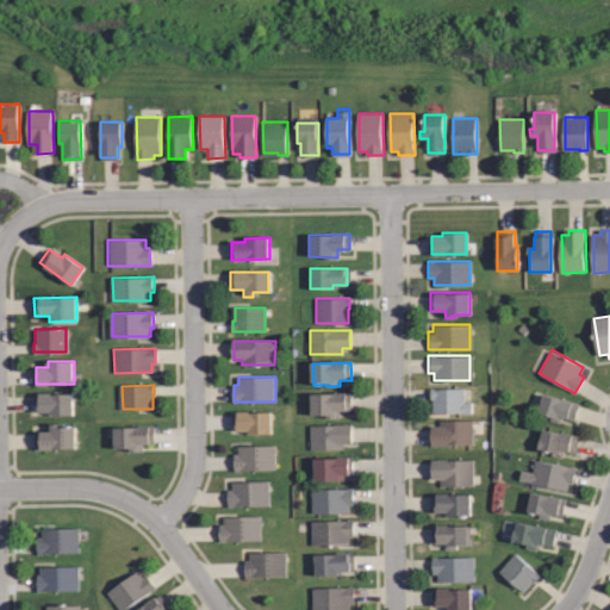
[(430,414),(430,400),(429,400),(429,387),(462,387),(462,402),(470,402),(470,412),(430,414)]
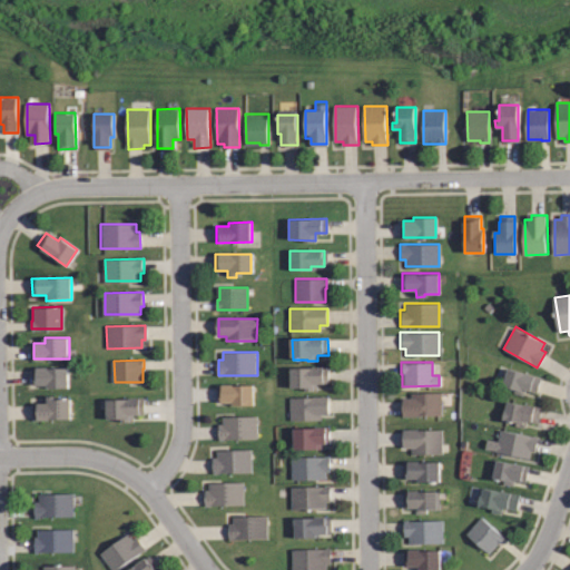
[(522,396),(513,394),(514,389),(502,384),(508,366),(541,376),(536,394),(530,392),(530,390),(524,387),(522,396)]
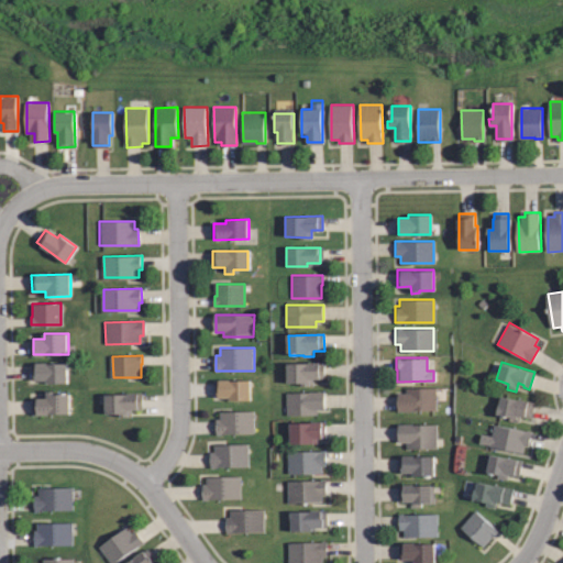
[(69,382),(48,383),(48,379),(33,379),(33,365),(39,365),(39,364),(68,363),(69,382)]
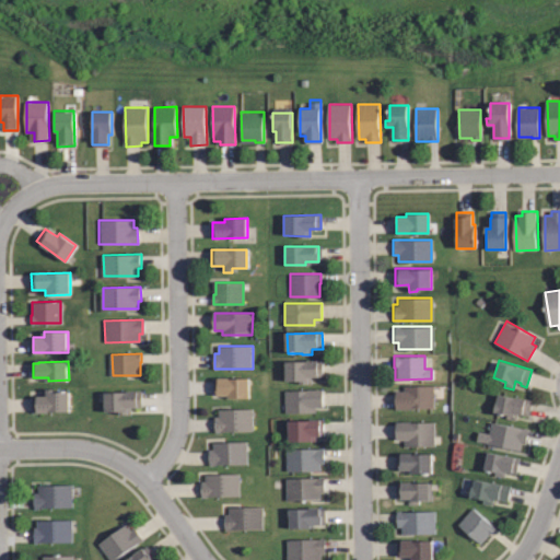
[(287,380),(287,361),(321,361),(321,376),(310,376),(310,383),(301,383),(301,380),(287,380)]
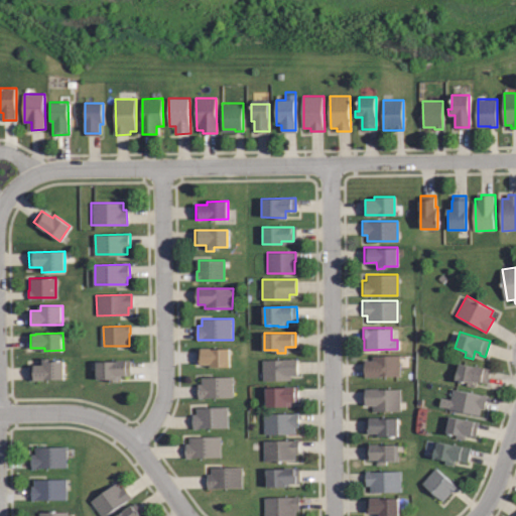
[(232,366),(213,366),(212,363),(199,363),(198,349),(231,348),(232,366)]
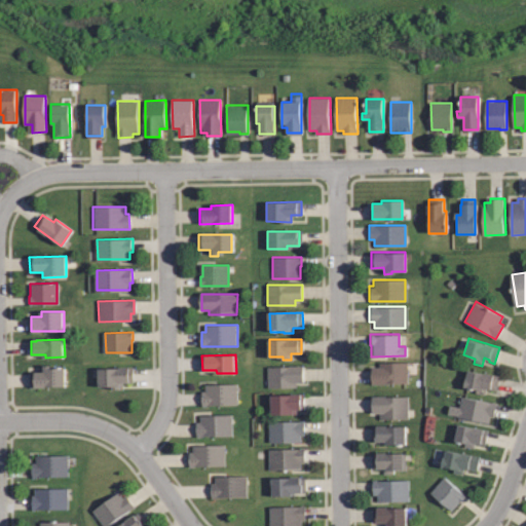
[(378,361),(407,361),(407,382),(384,382),(384,384),(371,384),(371,367),(378,367),(378,361)]
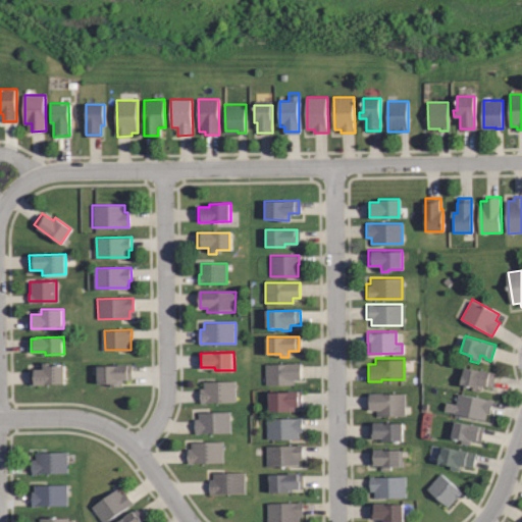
[(64,384),(32,384),(32,369),(42,369),(42,363),(52,363),(52,366),(64,365),(64,384)]
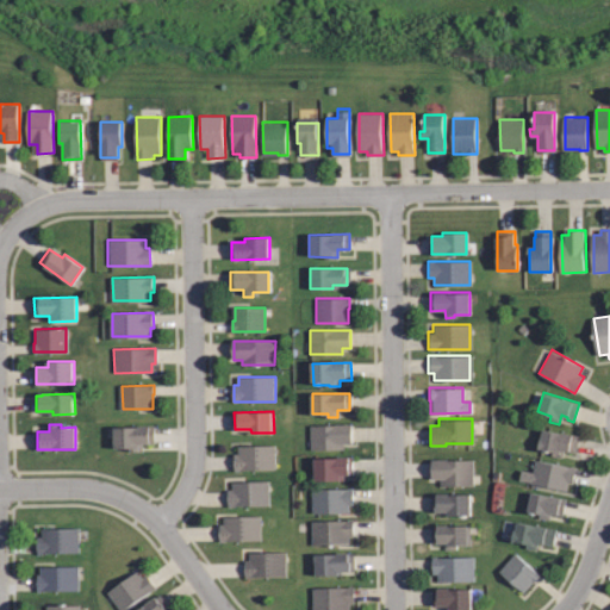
[(310,425),(349,424),(349,443),(342,443),(342,449),(310,449),(310,425)]
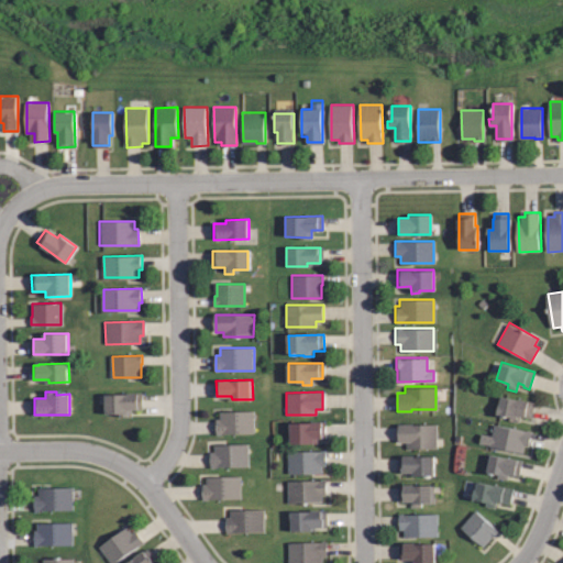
[(142,394),(143,411),(132,411),(132,418),(120,418),(120,415),(108,416),(107,394),(142,394)]
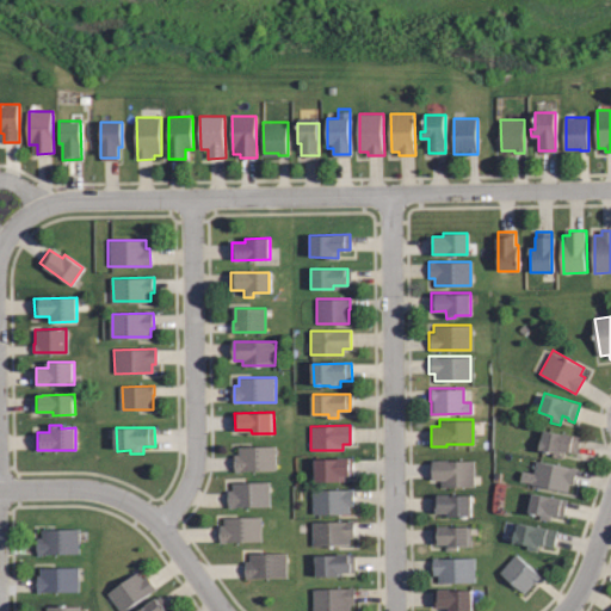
[(561,461),(550,460),(551,454),(538,450),(542,431),(579,438),(575,457),(568,456),(568,452),(562,451),(561,461)]
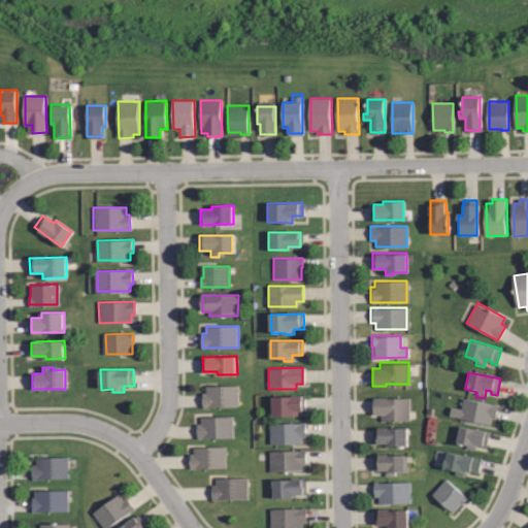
[(238,407),(203,407),(203,394),(206,394),(206,386),(238,386),(238,407)]
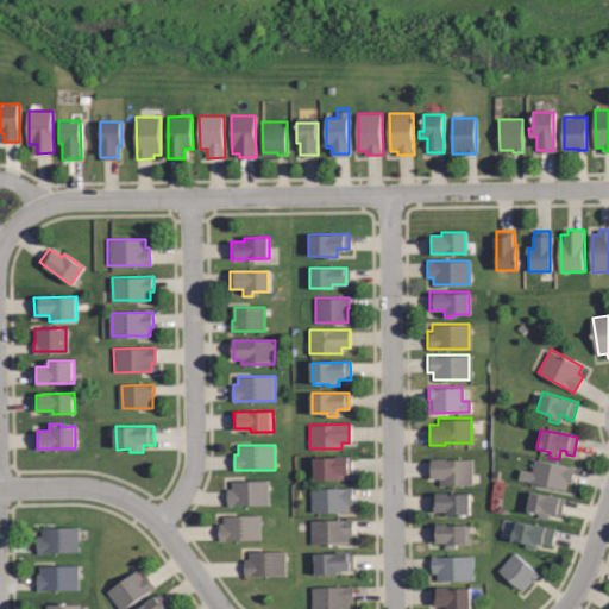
[(314,479),(314,457),(351,457),(351,473),(343,473),(343,479),(314,479)]
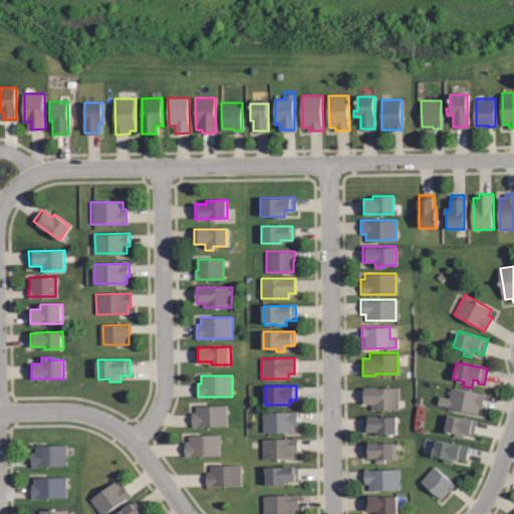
[(400,387),(400,409),(371,410),(371,404),(365,405),(364,388),(400,387)]
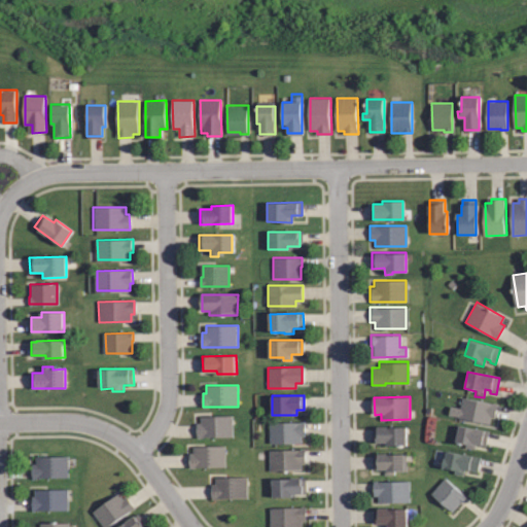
[(460,409),(462,396),(497,403),(494,418),(491,418),(490,424),(458,418),(458,417),(448,415),(450,407),(460,409)]
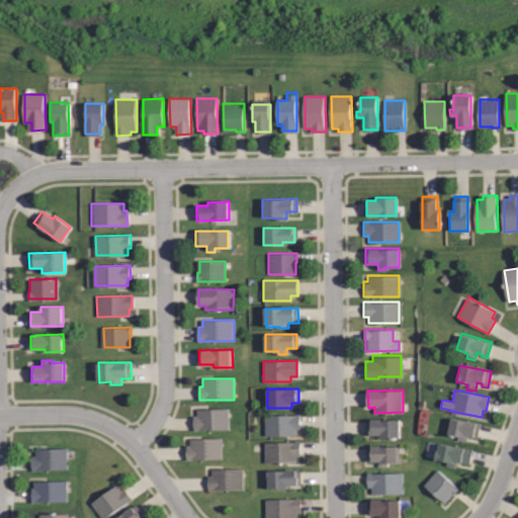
[(228,430),(193,430),(193,416),(196,416),(196,409),(228,409),(228,430)]
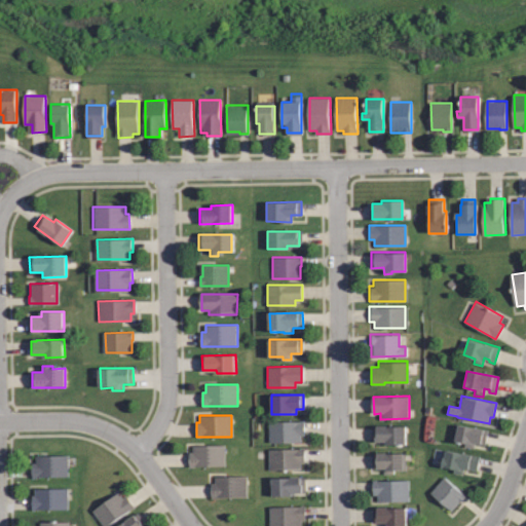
[(269,441),(268,420),(303,420),(304,435),(300,435),(300,441),(269,441)]
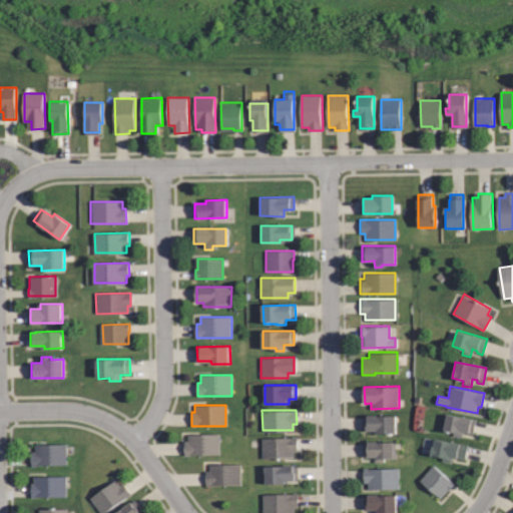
[(441,432),(444,414),(474,420),(471,434),(461,433),(461,436),(441,432)]
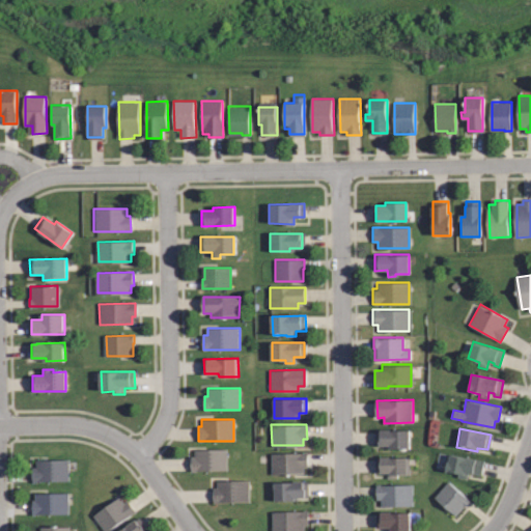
[(378,429),(409,429),(409,448),(390,448),(390,445),(378,445),(378,429)]
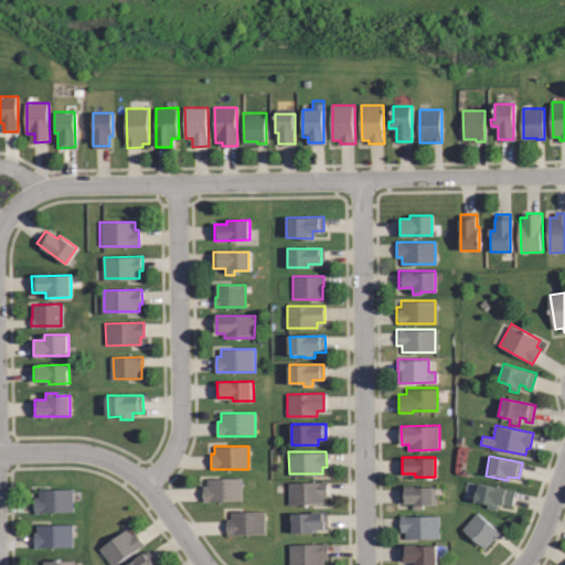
[(241,501),(203,501),(203,487),(206,487),(206,478),(241,478),(241,501)]
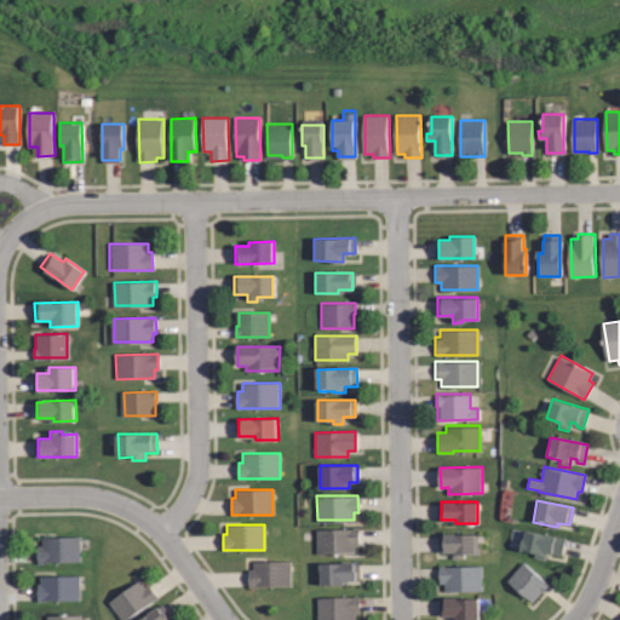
[(316,552),(316,528),(357,528),(357,544),(354,544),(354,552),(316,552)]
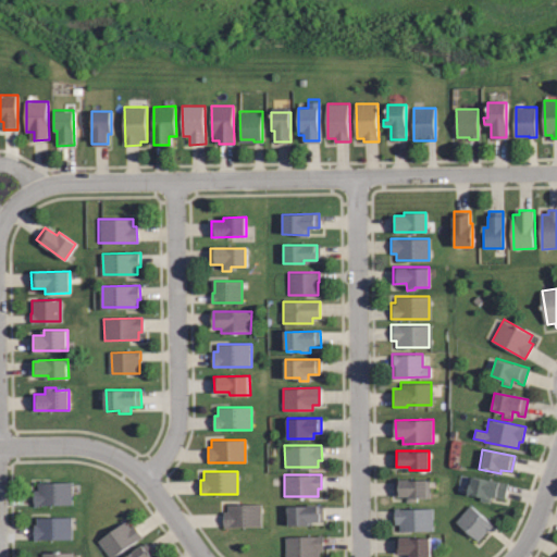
[(465,494),(470,475),(506,484),(503,500),(491,497),(490,500),(465,494)]
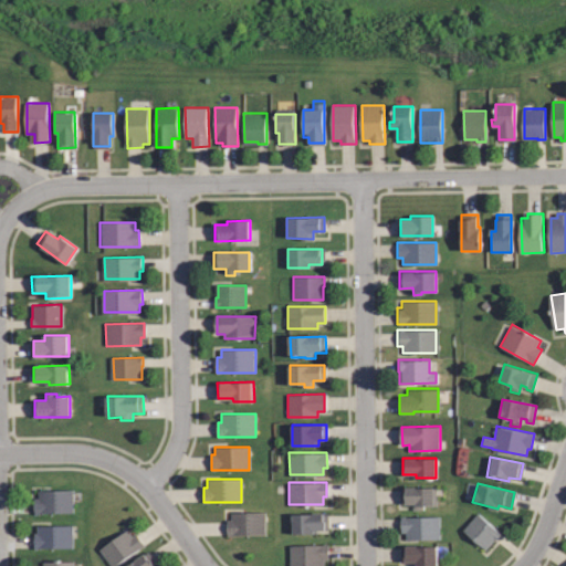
[(437,488),(437,509),(413,510),(413,506),(407,506),(407,503),(401,503),(401,489),(437,488)]
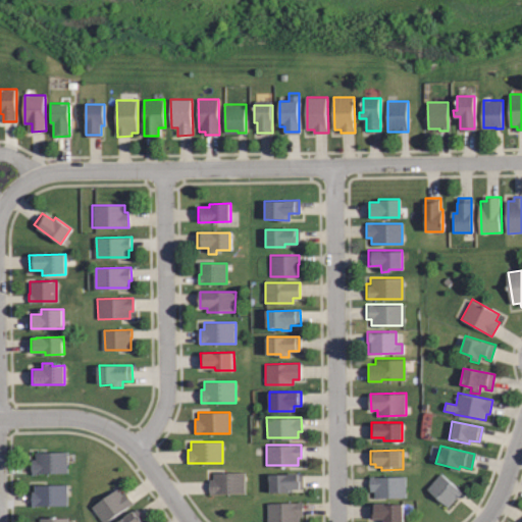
[(66,472),(31,473),(31,459),(35,459),(35,452),(66,451),(66,472)]
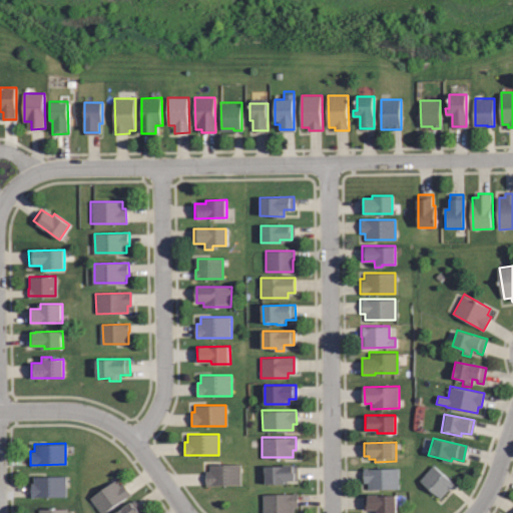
[(206,485),(206,472),(209,472),(209,465),(240,464),(240,485),(206,485)]
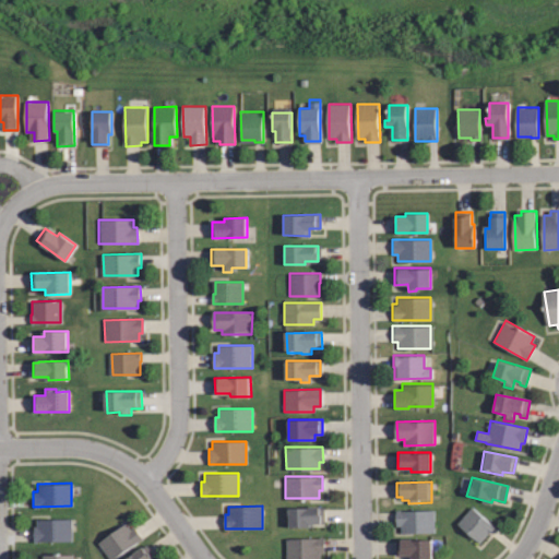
[(478,542),(456,523),(471,506),(494,524),(478,542)]
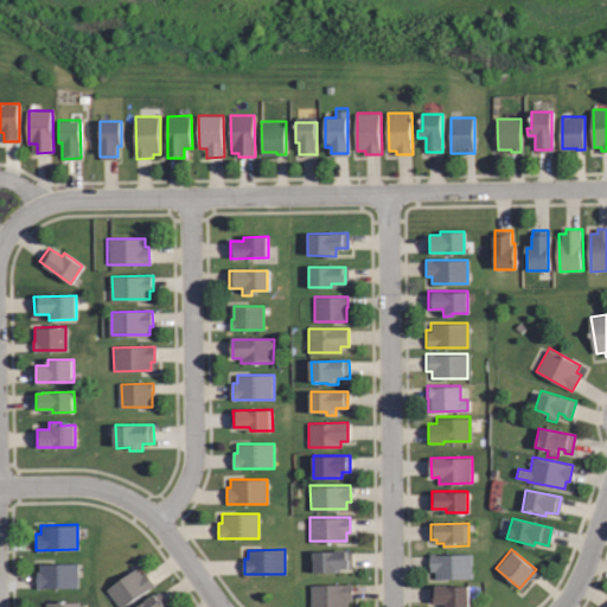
[(315,572),(315,550),(352,550),(352,567),(337,567),(337,572),(315,572)]
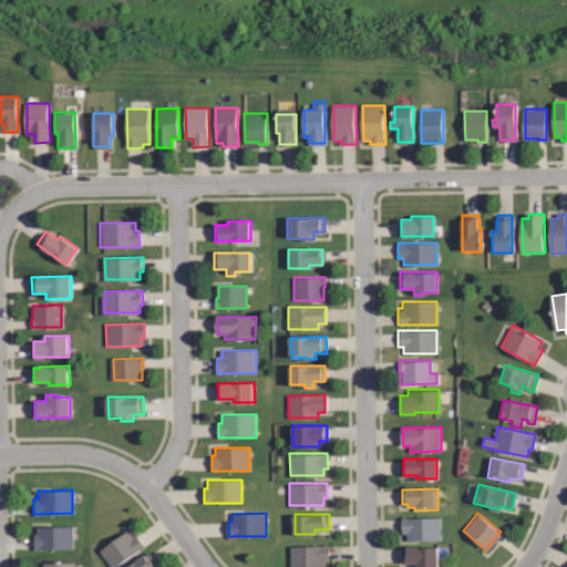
[(440,539),(406,539),(406,533),(400,533),(400,517),(440,517),(440,539)]
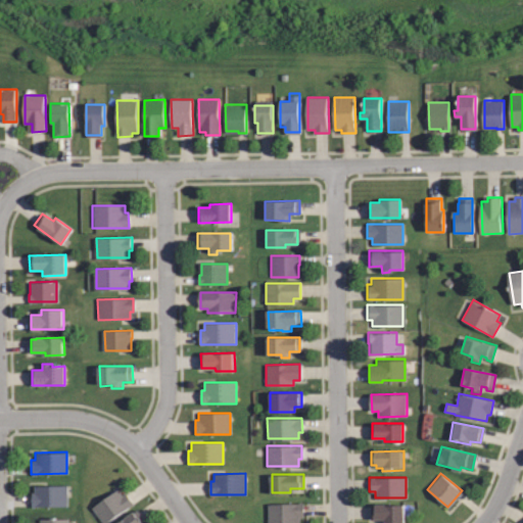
[(67,507),(33,507),(33,493),(36,493),(36,486),(67,486),(67,507)]
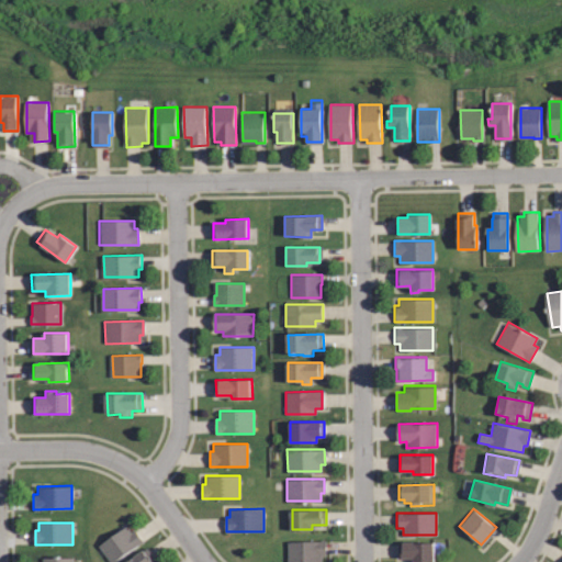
[(114,561),(112,561),(101,546),(128,526),(134,532),(137,529),(146,541),(114,561)]
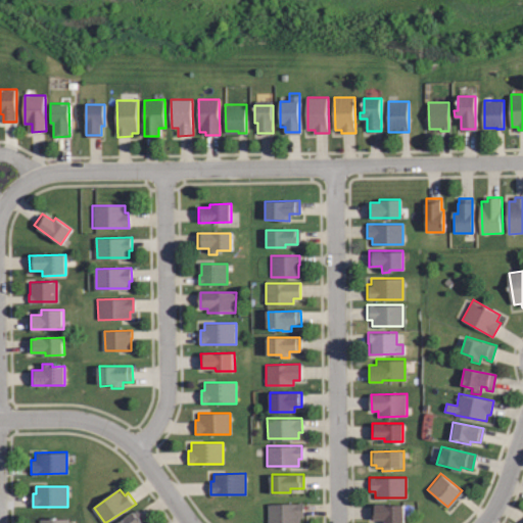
[(270,522),(270,505),(305,504),(305,518),(300,518),(300,522),(270,522)]
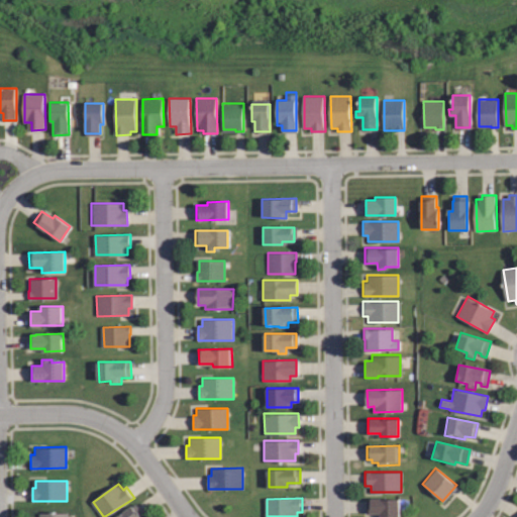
[(398,516),(380,516),(380,513),(368,513),(368,499),(398,499),(398,516)]
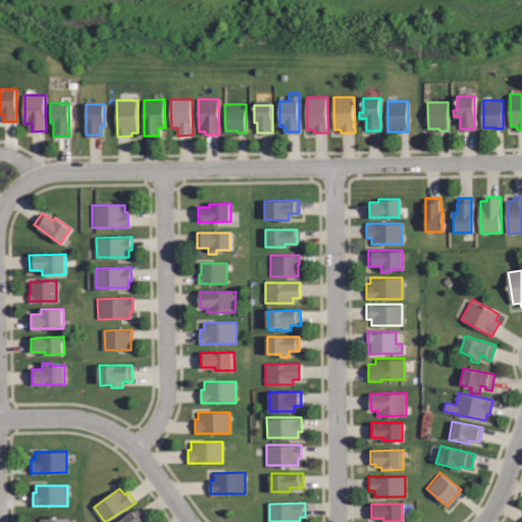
[(120,521),(137,510),(146,521),(120,521)]
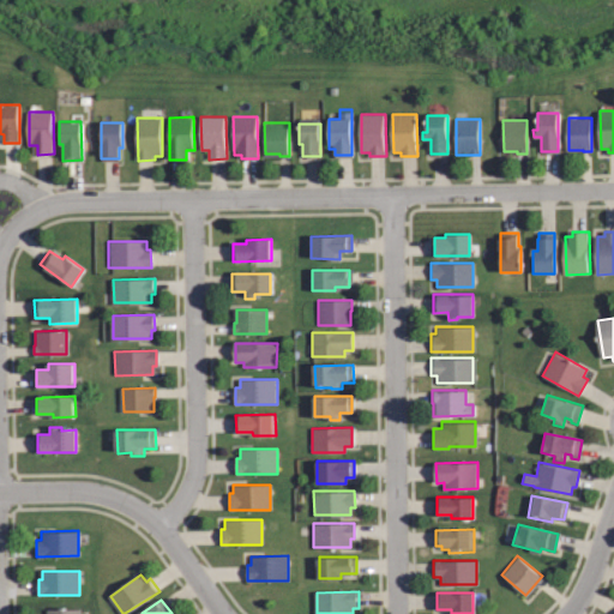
All buildings are outlined.
